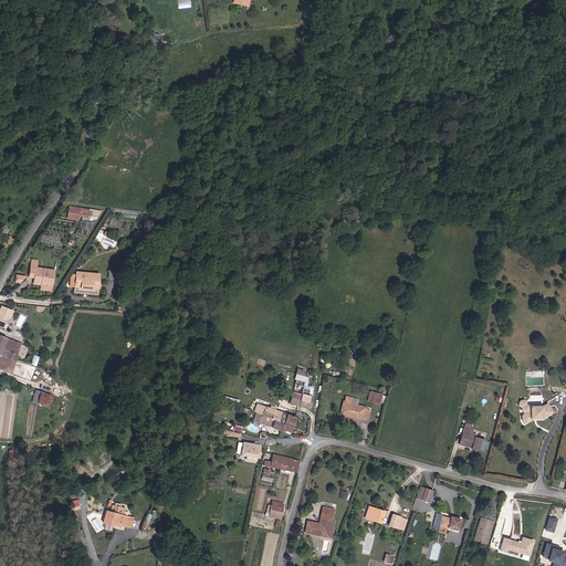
[(63,145),(58,143),(54,150),(60,153),(63,145)]
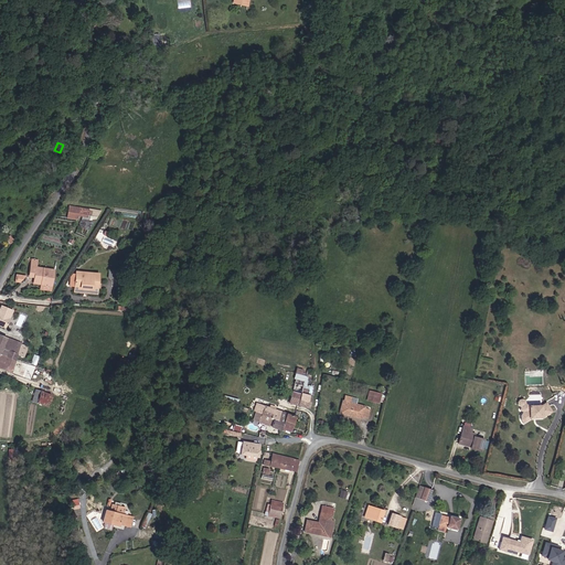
[(89,213),(70,211),(68,217),(93,221),(94,216),(89,215),(89,213)]
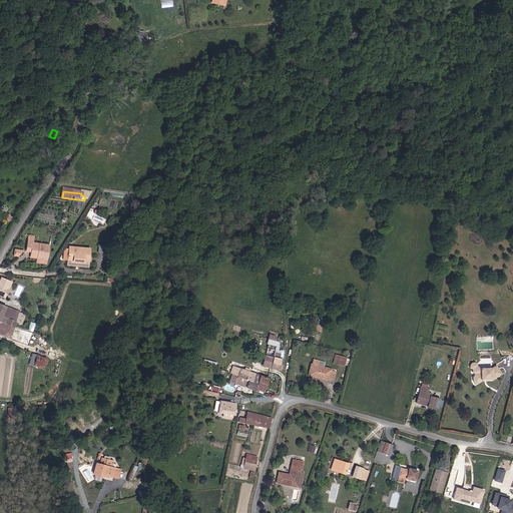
[(29,236),(26,245),(34,247),(33,250),(32,253),(37,255),(38,253),(41,254),(40,260),(48,262),(52,246),(34,241),(35,238),(29,236)]
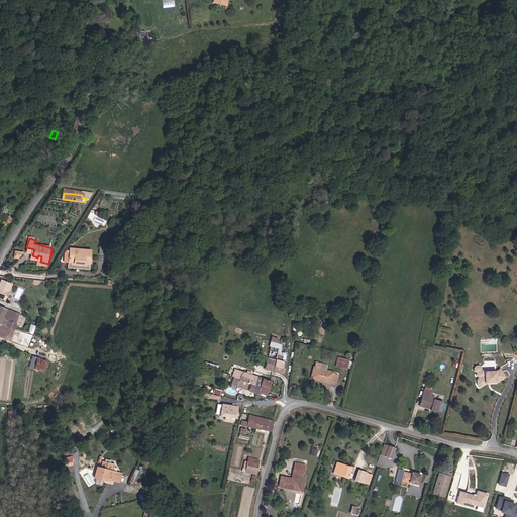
[(88,269),(90,252),(90,249),(70,247),(67,267),(88,269)]
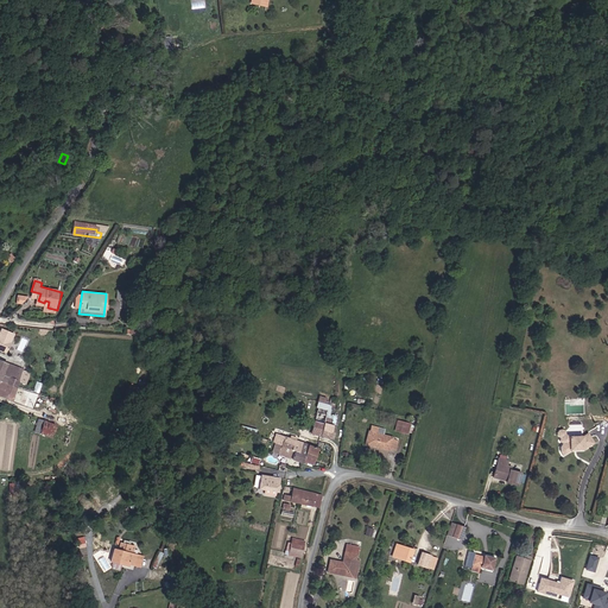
[(12,337),(2,329),(0,331),(0,352),(2,354),(8,346),(7,344),(8,342),(12,337)]
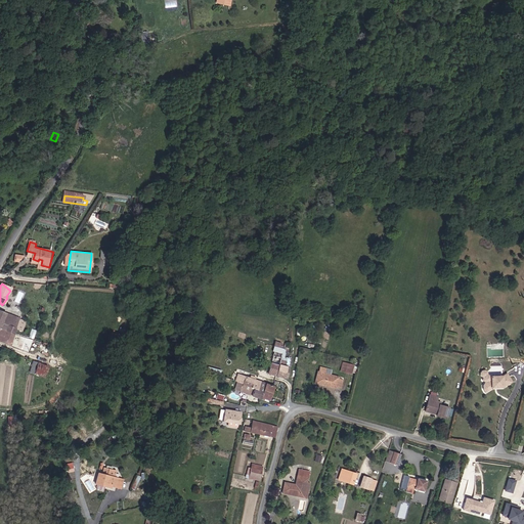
[(0,338),(9,342),(28,349),(31,339),(11,332),(13,326),(23,330),(26,319),(0,310),(0,338)]
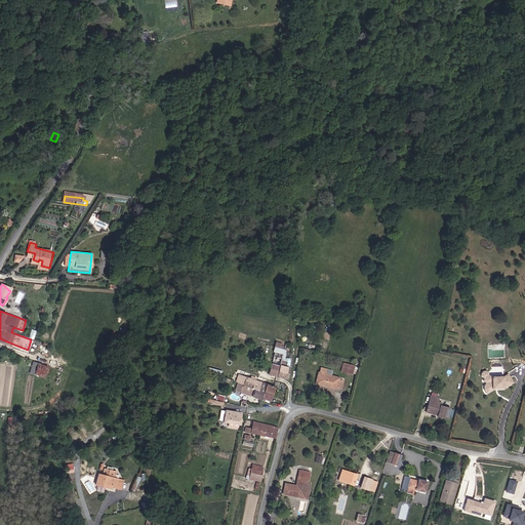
[(269,374),(278,376),(289,379),(291,370),(280,366),(284,355),(286,350),(277,347),(276,352),(273,364),(269,374)]
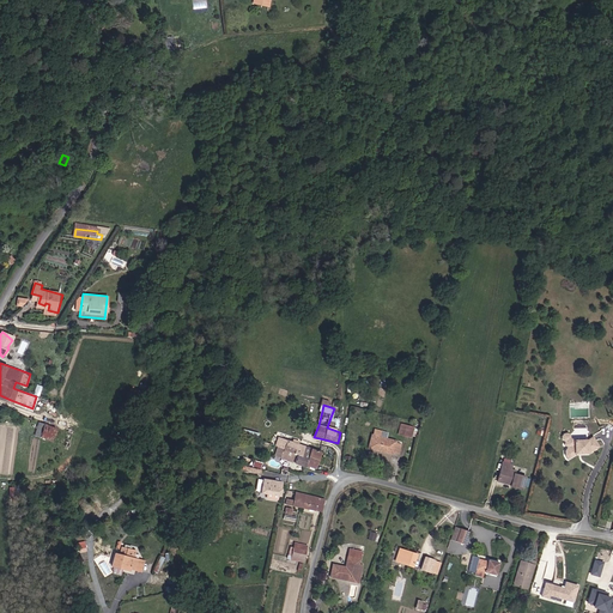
[(43,423),(40,435),(70,444),(73,434),(43,423)]
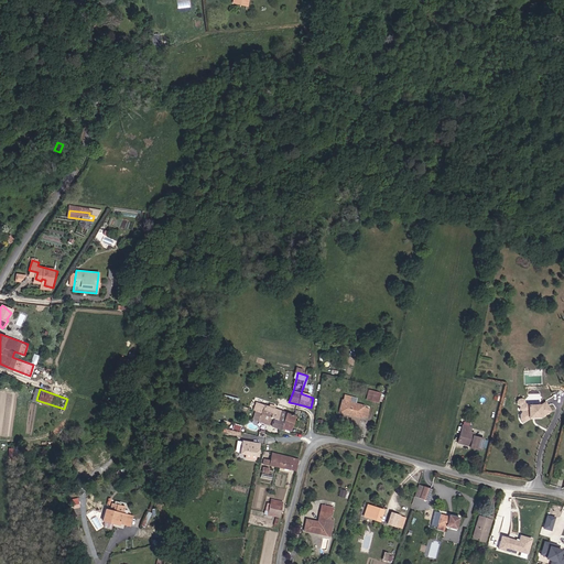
[(357,398),(345,394),(339,410),(348,412),(348,411),(353,412),(353,414),(362,416),(362,414),(367,416),(370,408),(366,407),(366,404),(356,401),(357,398)]
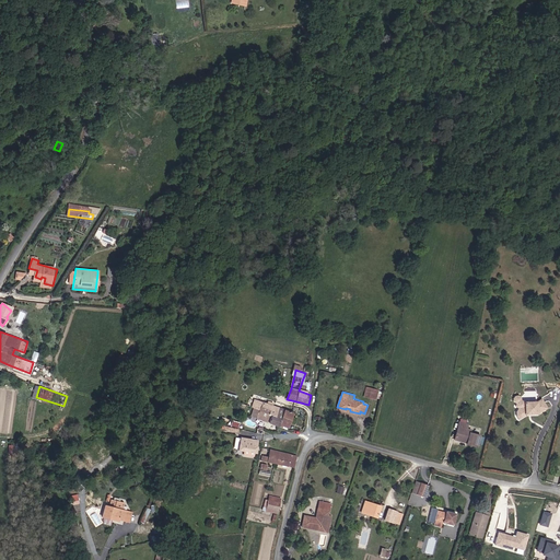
[(537,415),(545,410),(547,408),(544,403),(541,399),(537,401),(524,403),(521,400),(521,398),(517,396),(515,396),(513,399),(514,403),(516,404),(515,407),(518,409),(516,412),(516,417),(518,420),(525,416),(525,415),(525,413),(531,413),(531,415),(537,415)]
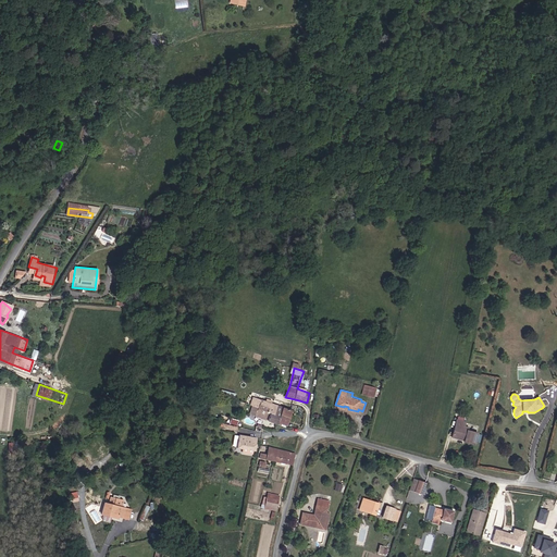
[(244,405),(256,408),(255,415),(272,420),(280,421),(280,419),(288,421),(289,420),(291,408),(283,407),(275,405),(247,397),(245,404),(244,405)]
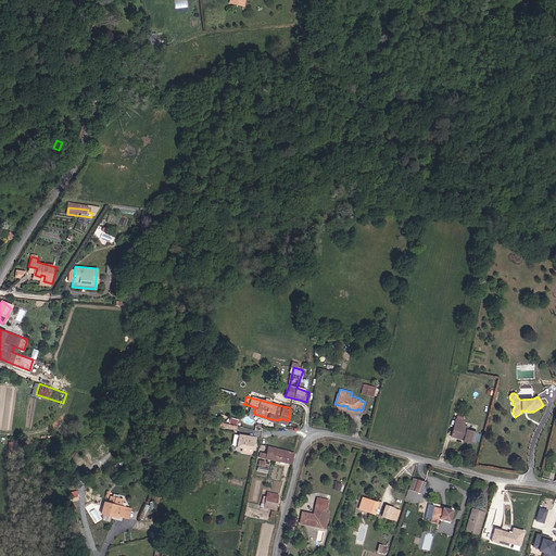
[(463,419),(455,417),(450,434),(460,438),(459,440),(472,443),(476,431),(465,428),(466,425),(462,424),(463,419)]
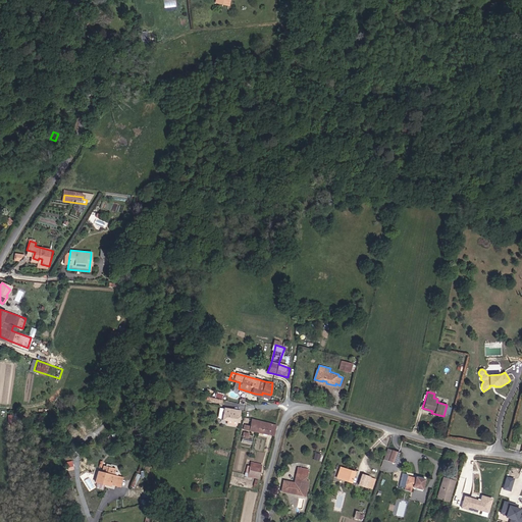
[(242,411),(225,406),(222,417),(239,421),(242,411)]
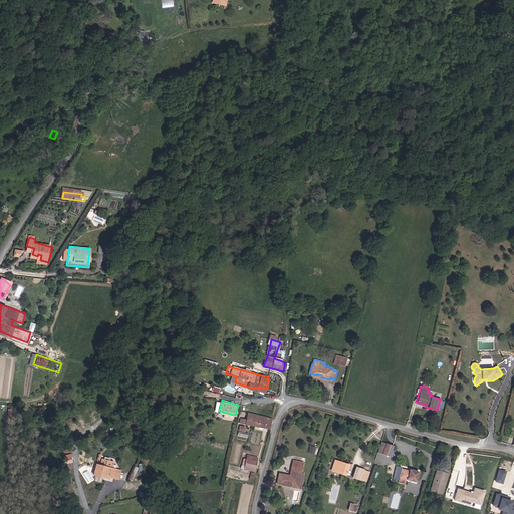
[(251,429),(252,426),(269,430),(271,425),(272,420),(267,419),(246,415),(246,417),(241,416),(239,422),(248,424),(247,428),(251,429)]
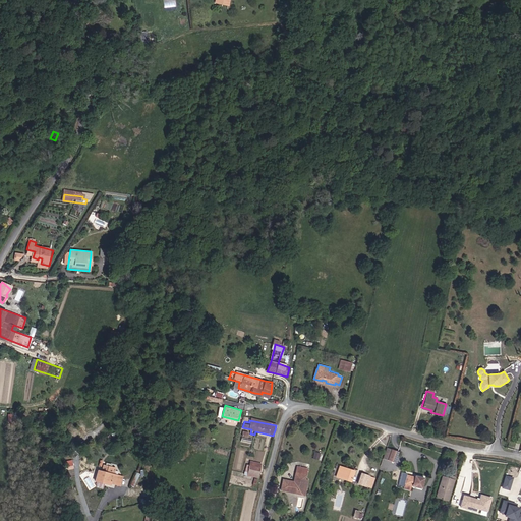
[(251,438),(248,438),(249,431),(242,430),(241,445),(251,446),(251,438)]
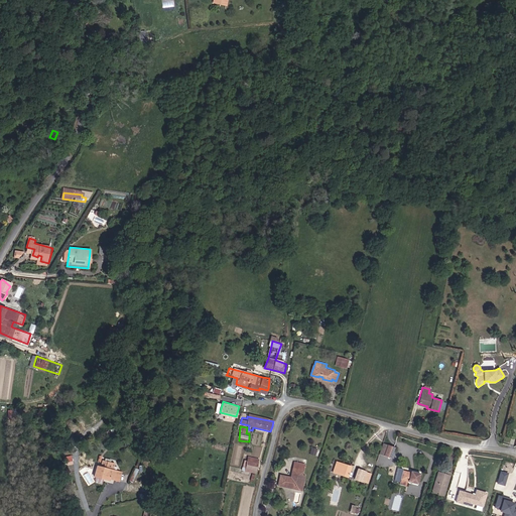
[(387,444),(384,443),(380,455),(384,456),(391,458),(394,446),(387,444)]
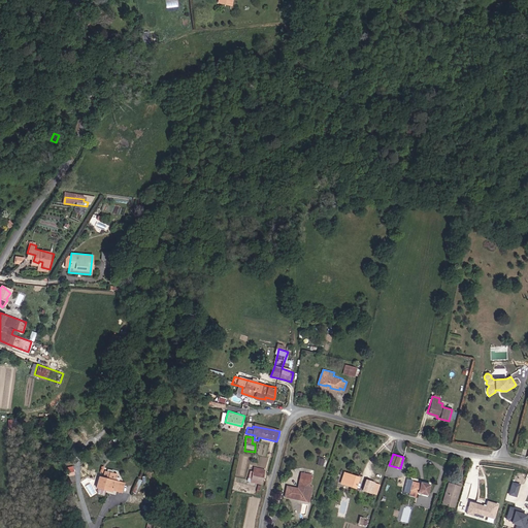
[(67,466),(69,475),(75,474),(73,465),(67,466)]
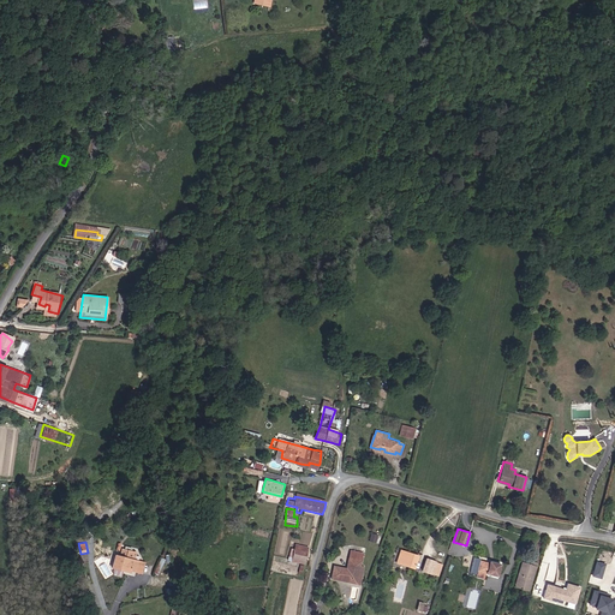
[(297,545),(296,549),(294,549),(293,554),(304,556),(306,551),(306,548),(297,545)]
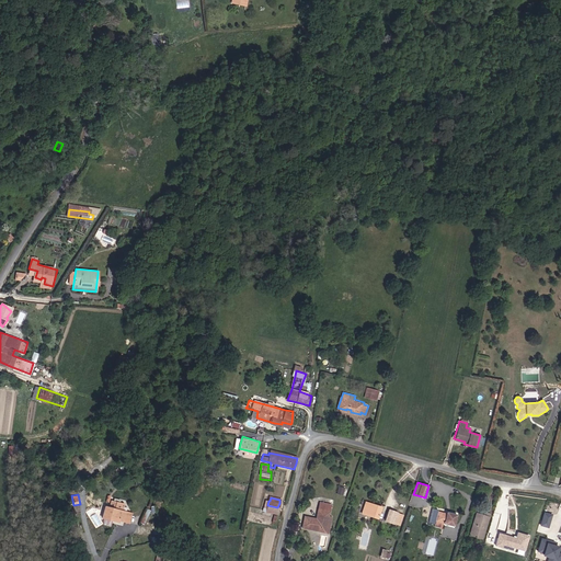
[(110,507),(106,506),(102,519),(129,527),(134,514),(124,511),(126,505),(112,501),(110,507)]
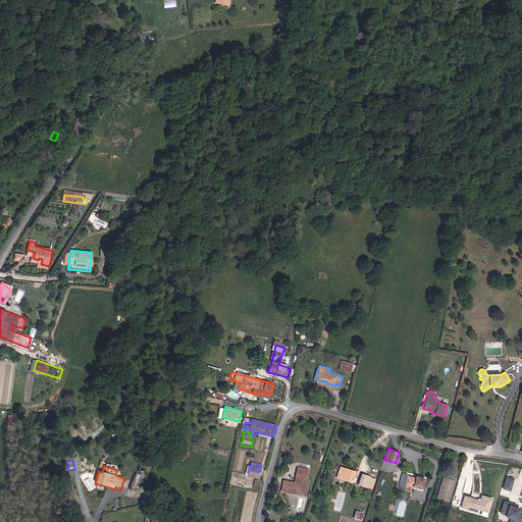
[(349,478),(348,480),(353,481),(356,472),(341,467),(337,475),(349,478)]
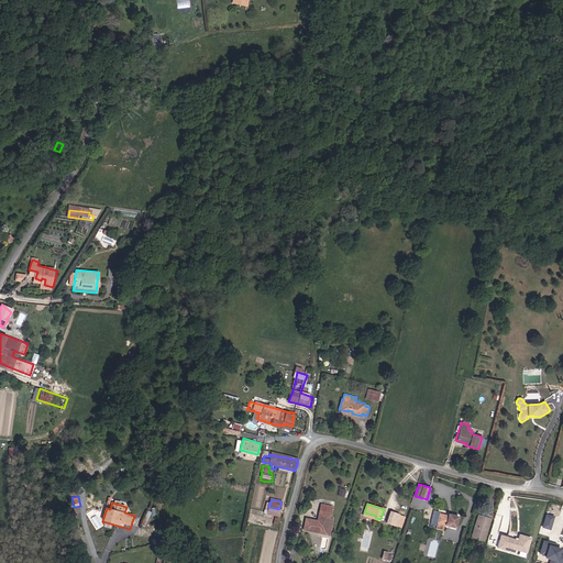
[(324,532),(327,527),(330,528),(332,521),(328,520),(330,510),(320,508),(317,519),(307,517),(304,527),(321,532),(324,532)]
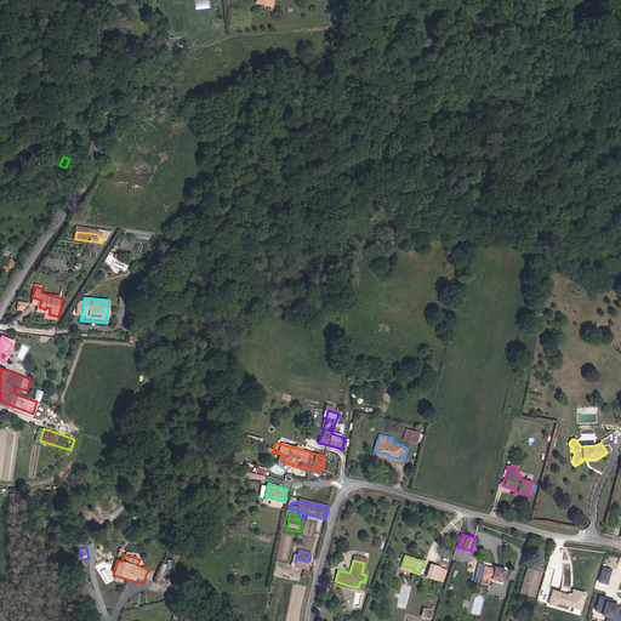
[(444,568),(436,565),(431,577),(439,580),(444,568)]
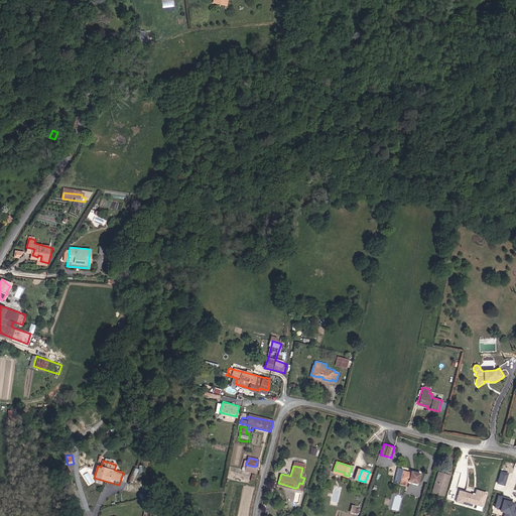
[(402,471),(399,480),(398,484),(405,486),(406,481),(418,484),(421,473),(414,471),(411,470),(410,473),(402,471)]
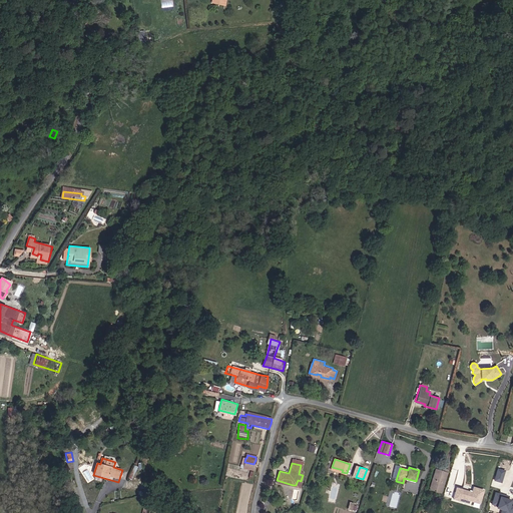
[(442,472),(436,470),(430,489),(442,492),(448,470),(443,468),(442,472)]
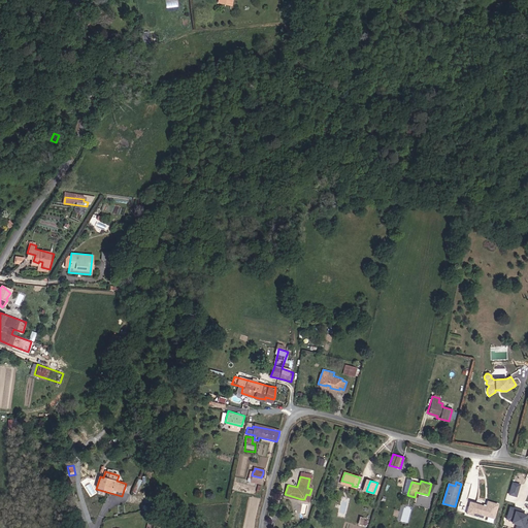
[(484,506),(468,502),(465,514),(472,516),(473,514),(492,519),(496,504),(485,501),(484,506)]
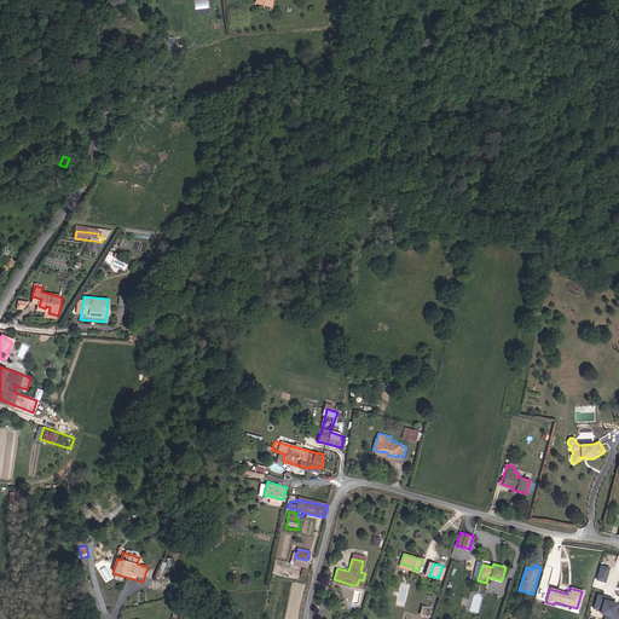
[(611,599),(596,594),(591,609),(596,611),(596,614),(603,615),(602,618),(617,618),(618,614),(618,611),(614,609),(615,603),(611,602),(611,599)]
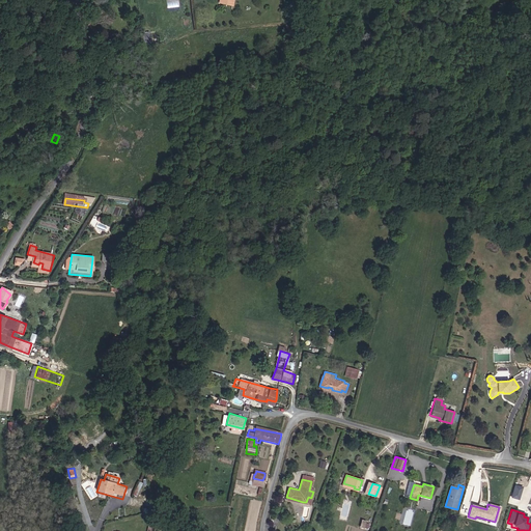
[(361,520),(360,527),(369,528),(370,521),(361,520)]
